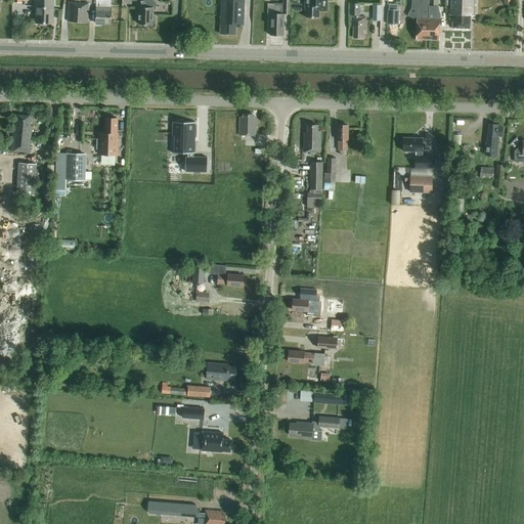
[(35,0),(35,11),(37,11),(36,24),(52,24),(52,0),(35,0)]
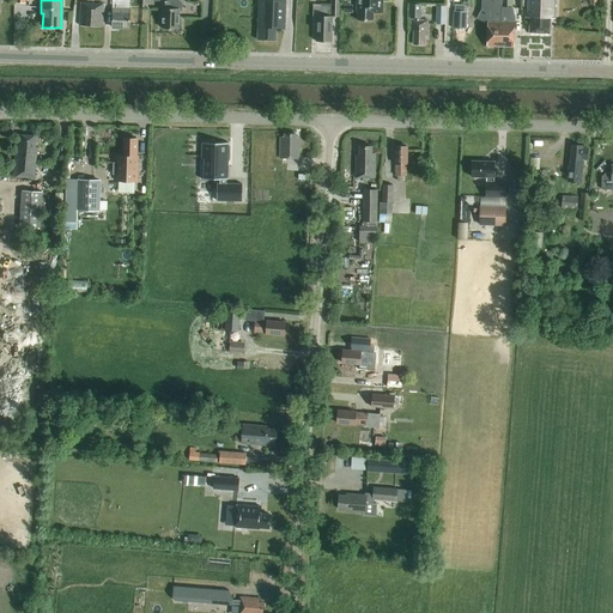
[(182,12),(182,4),(180,1),(170,1),(170,0),(155,0),(155,1),(161,1),(161,8),(163,8),(163,29),(178,29),(180,12),(182,12)]
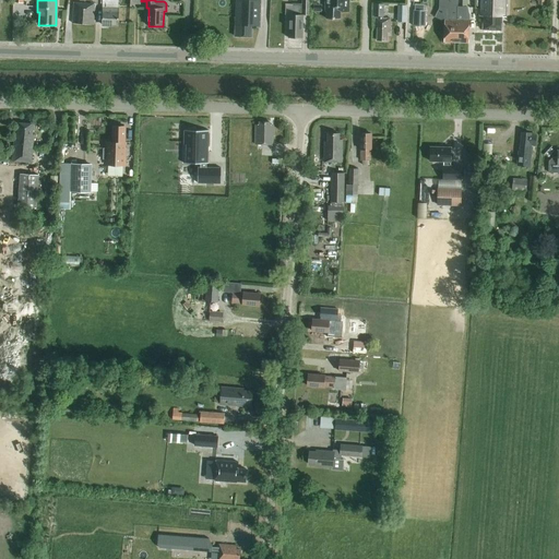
[(251,25),(260,25),(260,2),(253,1),(236,0),(235,37),(251,37),(251,25)]
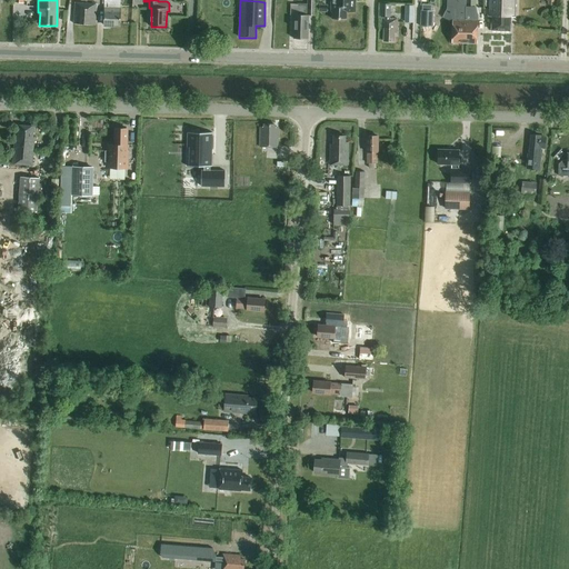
[(306,0),(306,5),(305,0),(298,0),(298,6),(289,6),(289,16),(293,16),(293,39),(308,39),(309,16),(316,16),(316,0),(306,0)]
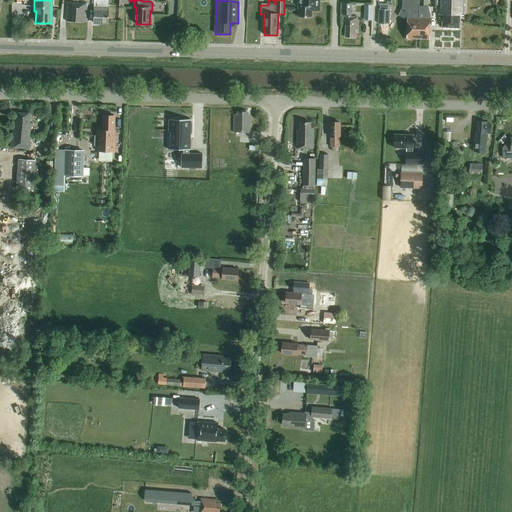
[(320,0),(297,0),(297,12),(298,12),(298,18),(312,18),(312,12),(320,12),(320,0)]
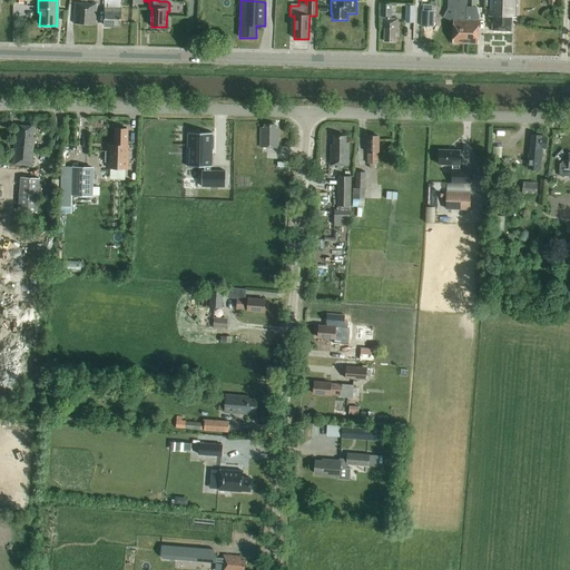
[(465,42),(467,7),(465,0),(448,0),(448,9),(443,18),(451,21),(453,23),(453,42),(455,42),(457,43),(460,43),(461,42),(465,42)]
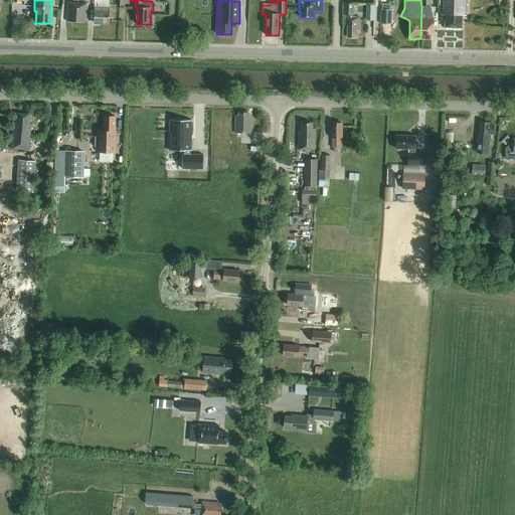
[(462,16),(466,16),(466,0),(442,0),(442,15),(445,15),(445,28),(462,28),(462,16)]
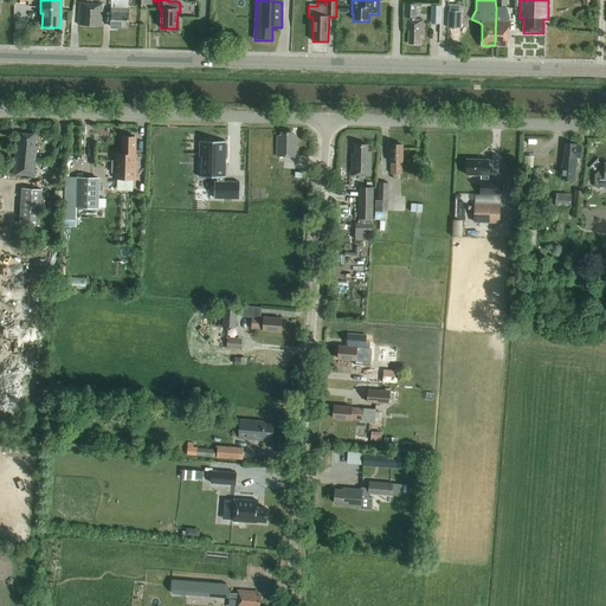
[(78,25),(101,27),(103,5),(81,4),(78,25)]
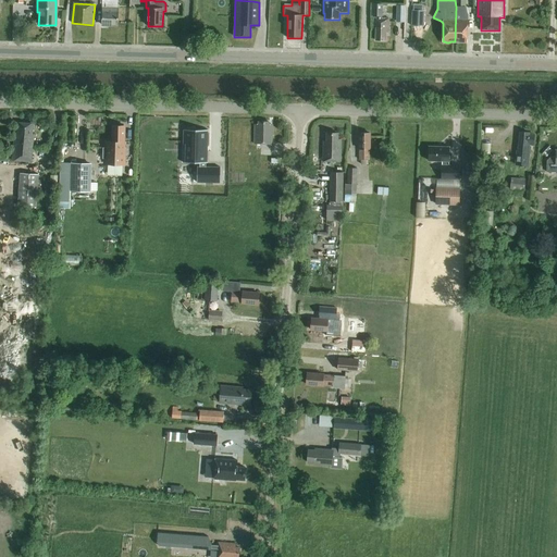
[(382,4),(373,4),(372,15),(382,16),(382,4)]
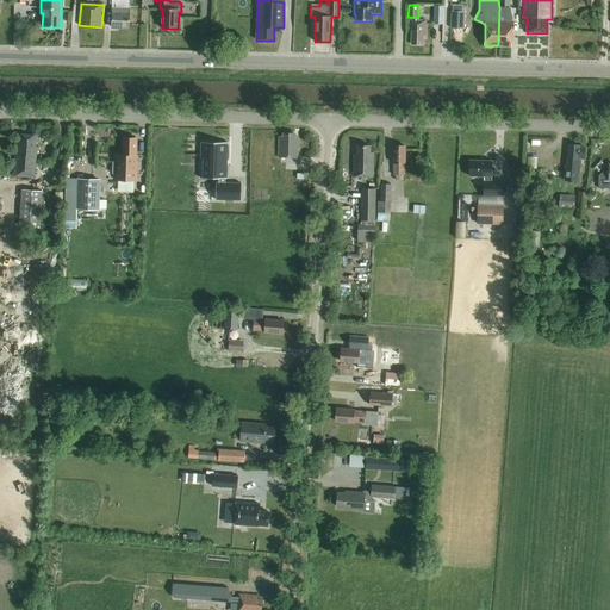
[(450,12),(450,30),(465,30),(466,12),(462,12),(462,6),(453,5),(453,12),(450,12)]
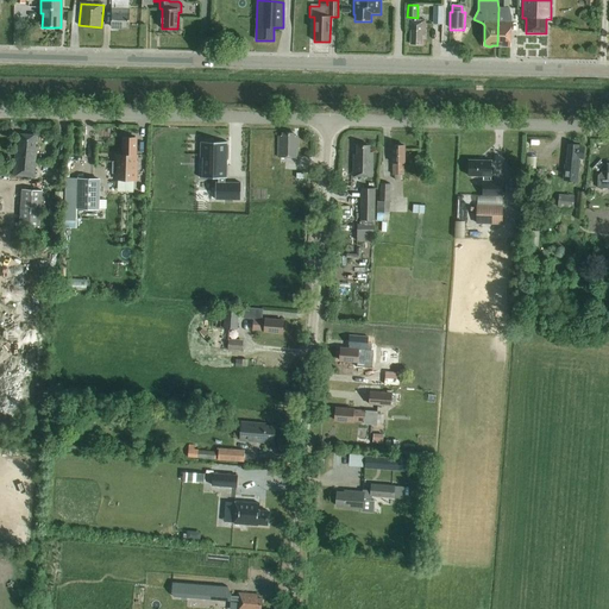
[(510,45),(512,14),(509,7),(498,7),(497,45),(502,45),(503,46),(507,48),(508,45),(510,45)]
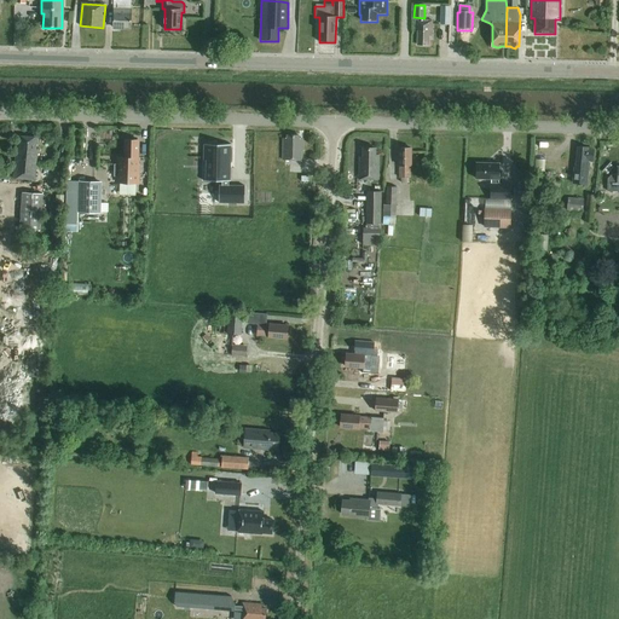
[(114,28),(131,28),(131,9),(114,9),(114,28)]
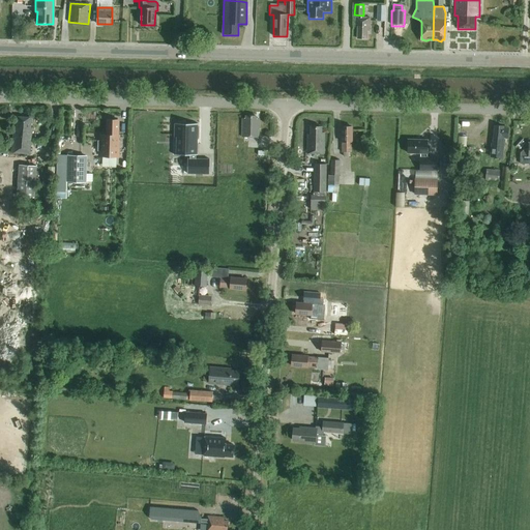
[(367,32),(370,32),(370,18),(355,18),(355,27),(357,27),(357,38),(366,39),(367,32)]
